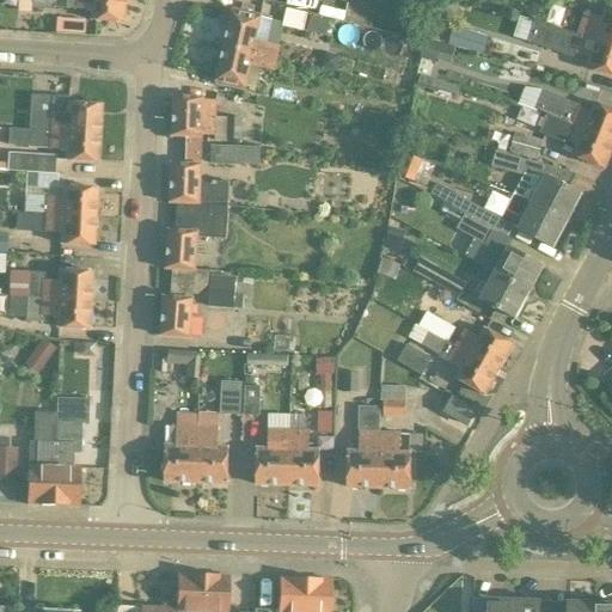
[(126,22),(126,0),(29,0),(29,7),(32,7),(32,8),(40,10),(55,11),(55,8),(77,8),(77,10),(93,11),(92,20),(97,20),(97,22),(120,23),(120,22),(126,22)]
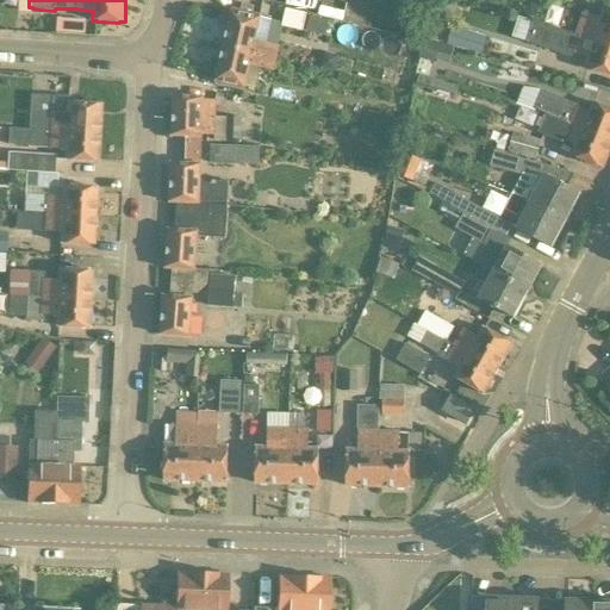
[(234,11),(225,48),(312,69),(313,67),(337,73),(342,51),(273,35),(271,45),(266,43),(271,20),(234,11)]
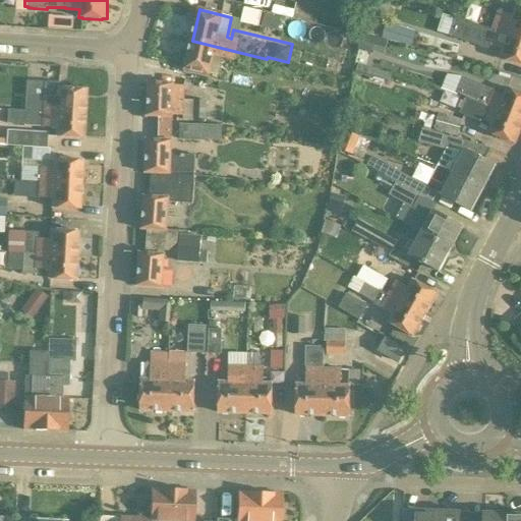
[(520,11),(516,9),(514,16),(498,12),(493,30),(520,38),(520,11)]
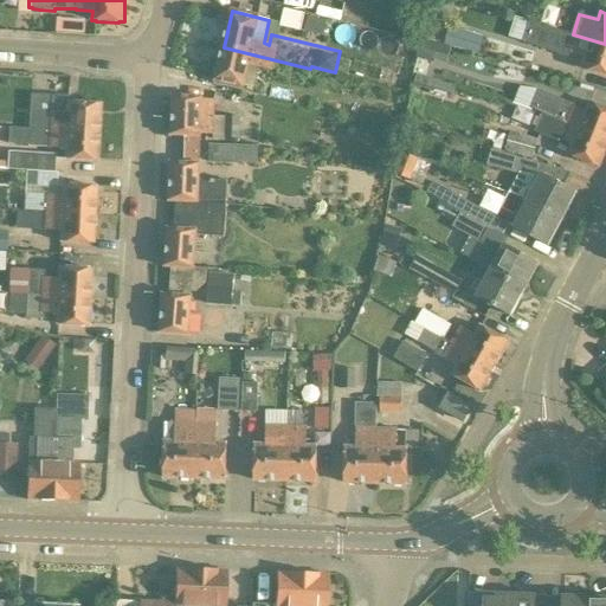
[(86,33),(86,17),(57,17),(57,32),(86,33)]
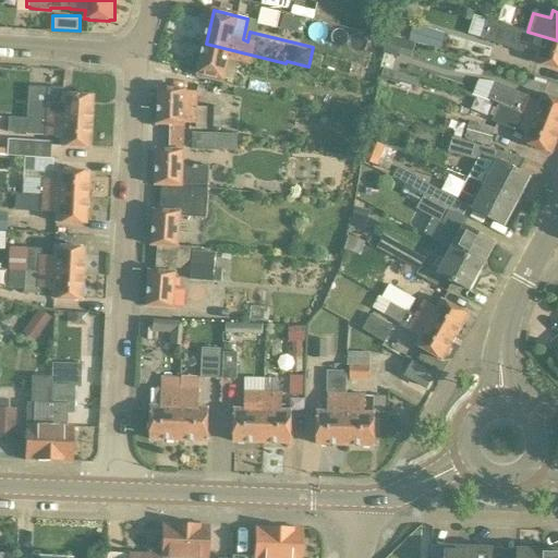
[(557,40),(528,32),(487,20),(482,40),(523,52),(524,50),(540,55),(536,63),(543,65),(543,67),(557,71),(557,40)]
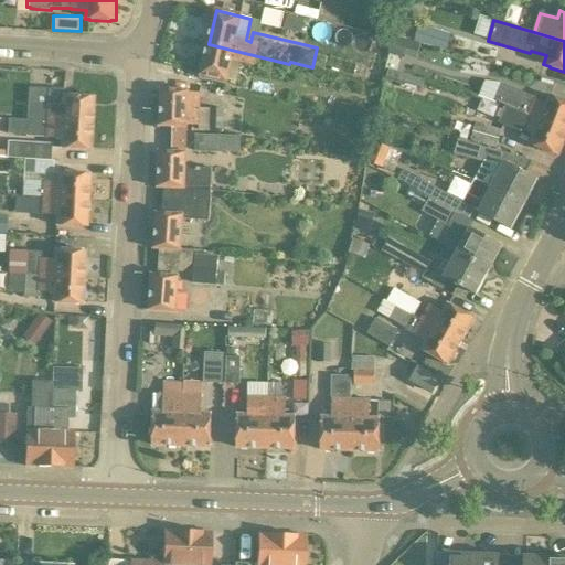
[(418,25),(414,42),(446,52),(451,35),(418,25)]
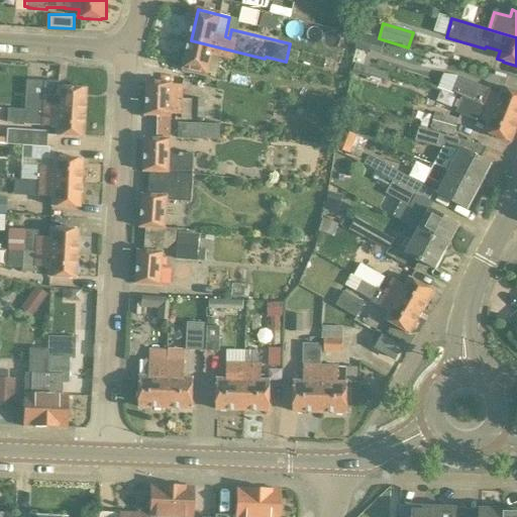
[(205,77),(206,73),(217,76),(221,58),(259,67),(260,65),(264,66),(265,59),(191,40),(183,71),(205,77)]
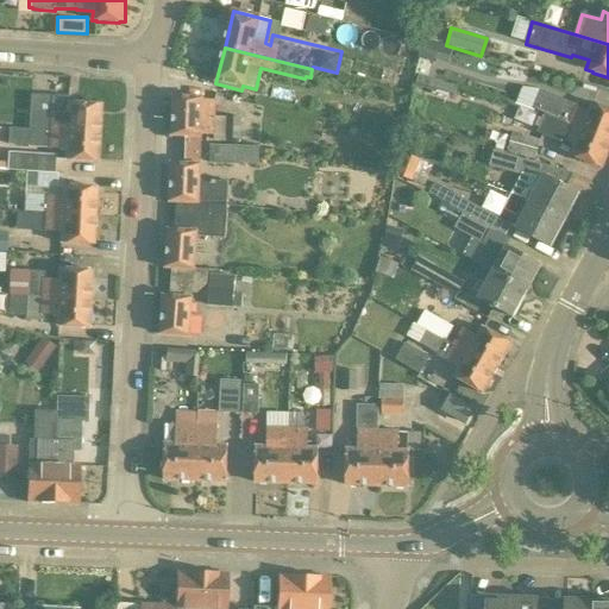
[(515,81),(521,68),(507,61),(501,74),(515,81)]
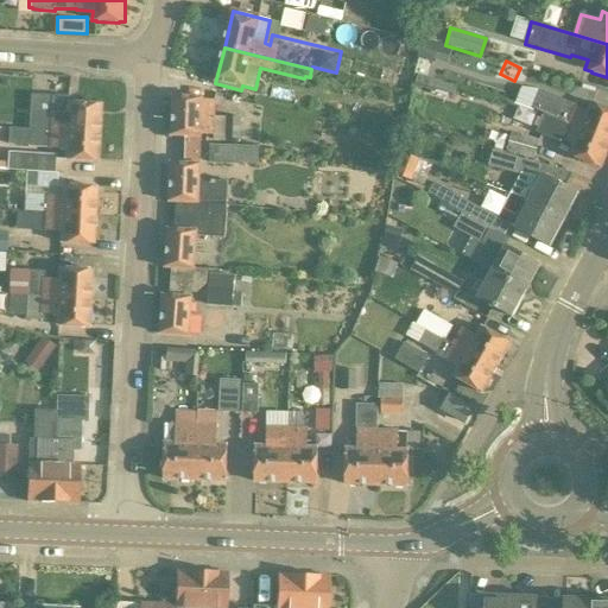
[(453,99),(456,86),(418,75),(415,87),(453,99)]
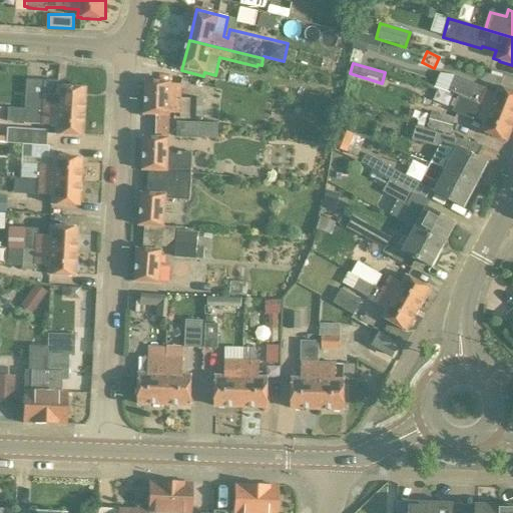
[(499,88),(496,95),(485,91),(486,89),(456,77),(450,93),(459,96),(459,97),(512,119),(512,92),(503,89),(503,90),(499,88)]
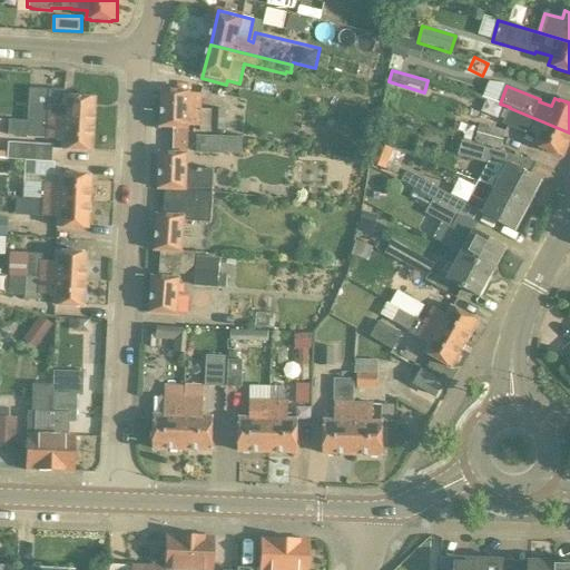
[(67,98),(64,97),(64,91),(28,89),(26,121),(91,125),(92,99),(88,99),(88,98),(67,97),(67,98)]
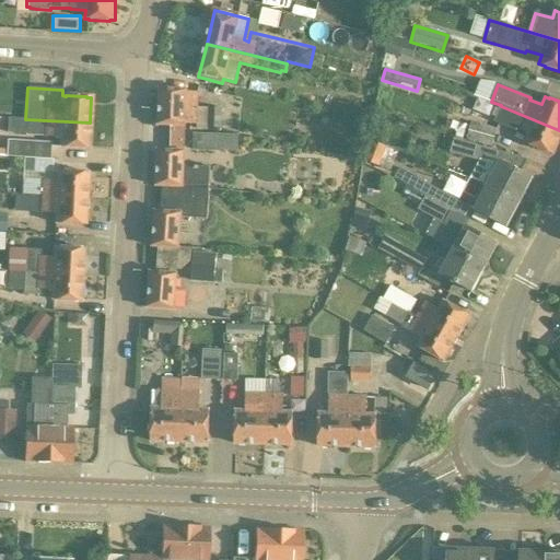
[(159,90),(158,126),(171,127),(185,127),(185,124),(197,125),(198,125),(198,108),(199,93),(186,93),(186,91),(159,90)]
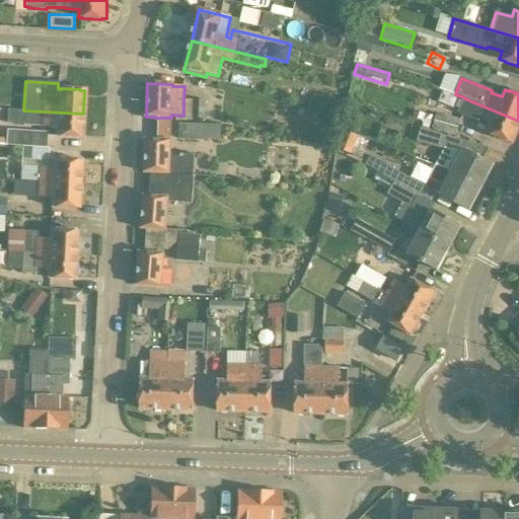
[(512,144),(518,126),(518,121),(464,98),(458,114),(478,122),(478,120),(491,125),(487,133),(491,135),(491,136),(507,143),(508,142),(512,144)]
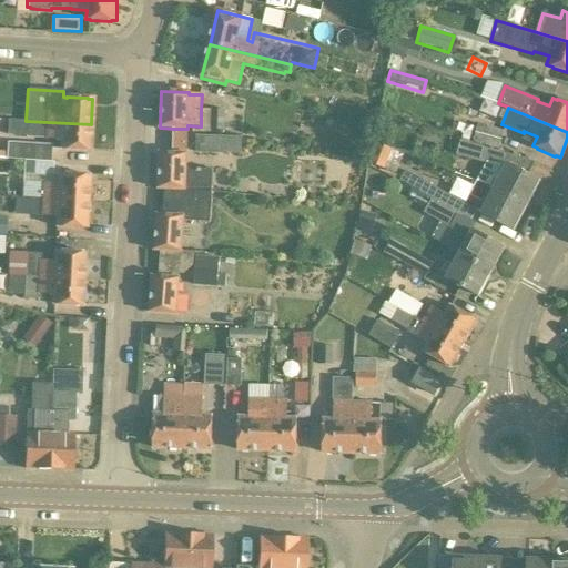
[(210,130),(224,131),(225,111),(211,110),(210,130)]
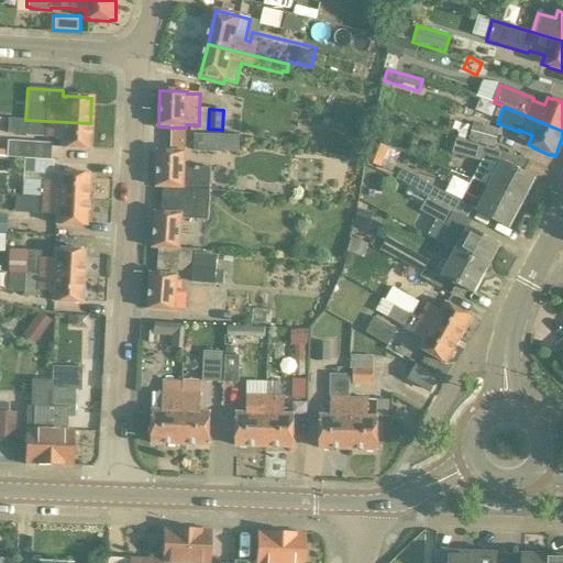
[(89,148),(90,123),(25,120),(24,136),(44,138),(44,139),(59,139),(59,147),(64,147),(64,148),(84,150),(84,148),(89,148)]
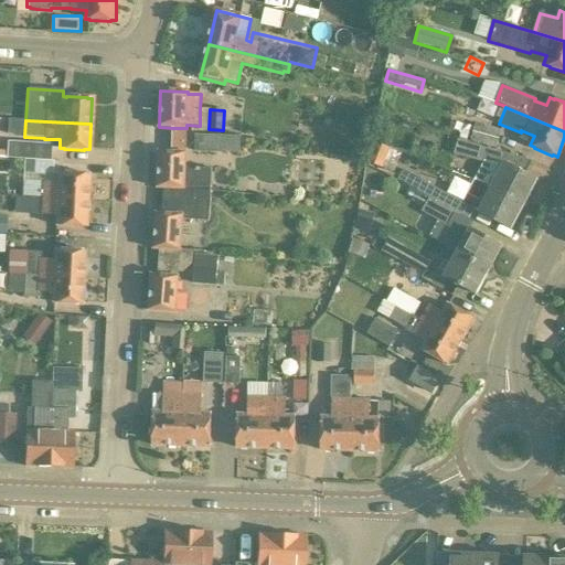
[(470,142),(496,149),(500,130),(476,124),(470,142)]
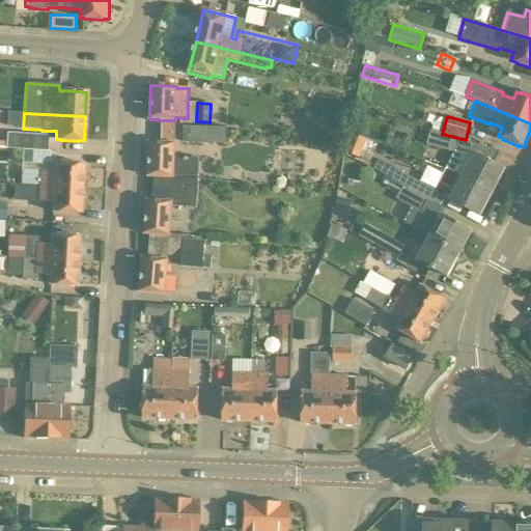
[(173,178),(173,176),(198,177),(198,160),(173,159),(175,120),(162,120),(161,144),(149,143),(147,177),(154,177),(173,178)]
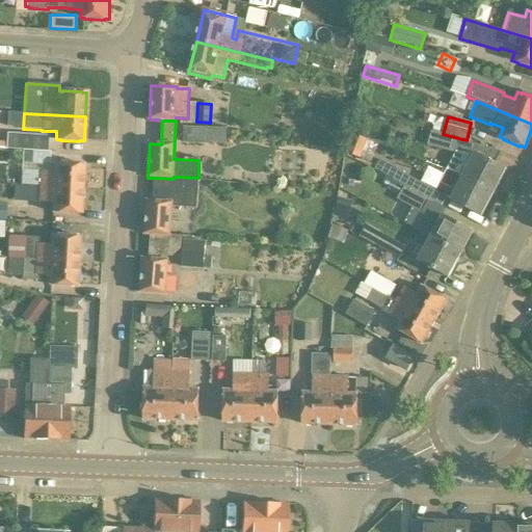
[(183,128),(183,143),(227,144),(227,129),(183,128)]
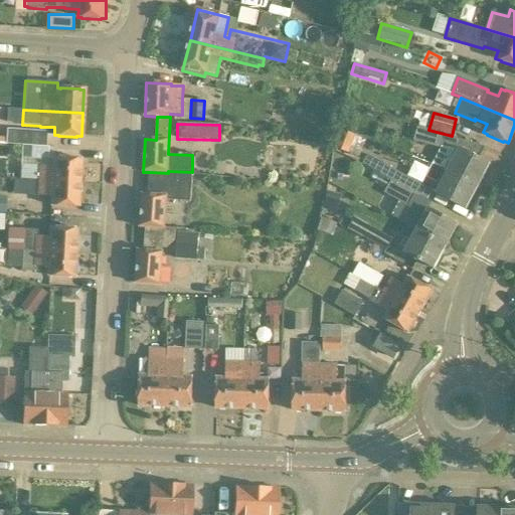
[(445,136),(416,128),(413,141),(442,149),(445,136)]
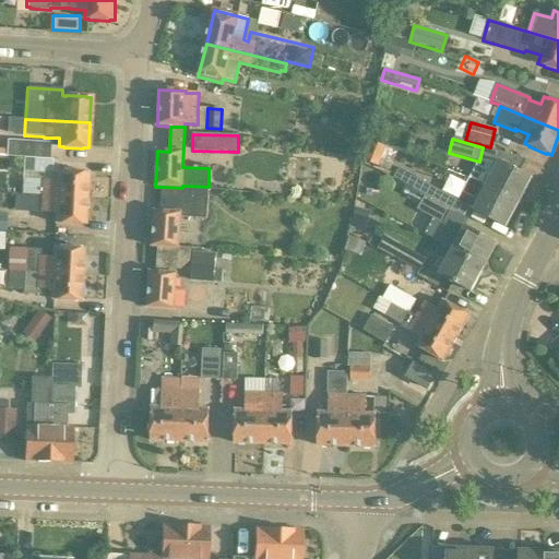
[(0,156),(23,157),(23,158),(49,159),(50,142),(7,140),(7,150),(0,149),(0,156)]
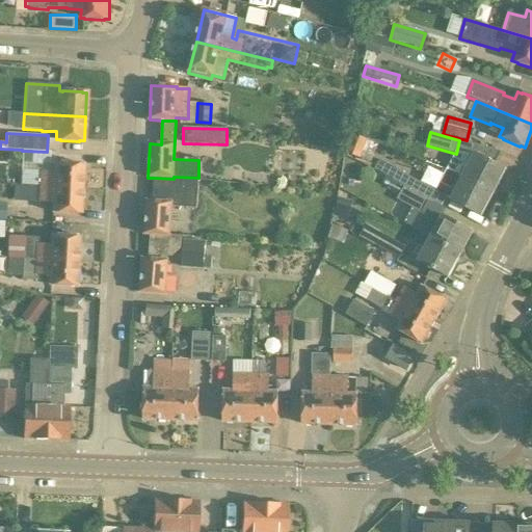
[(47,152),(22,151),(22,163),(49,164),(49,152),(47,152)]
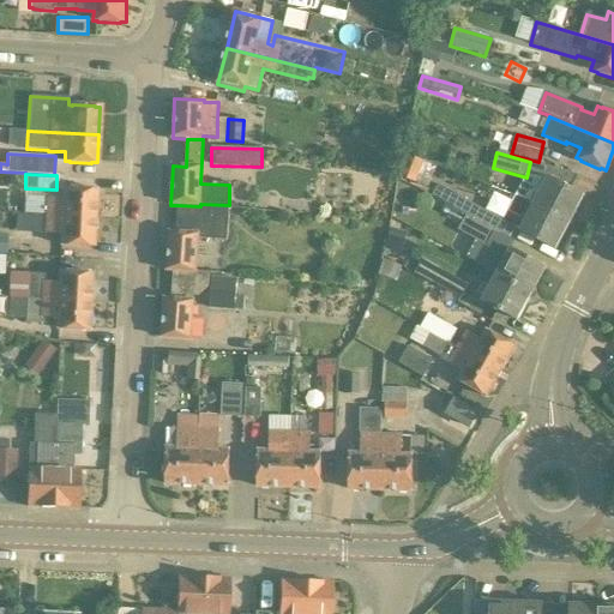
[(548,179),(535,204),(569,223),(583,197),(548,179)]
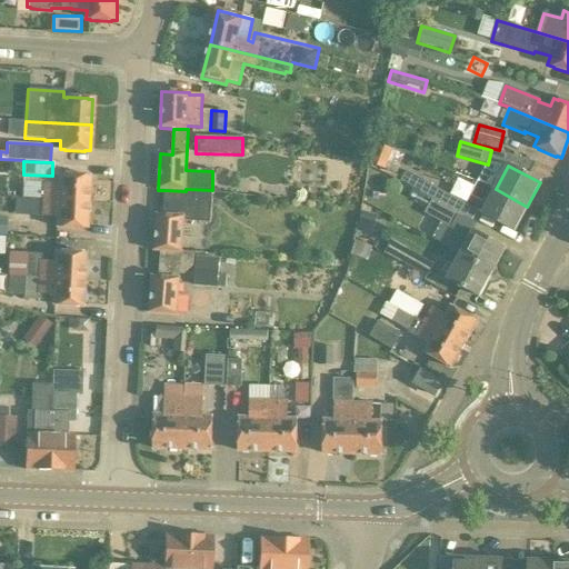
[(443,169),(436,185),(468,200),(476,185),(443,169)]
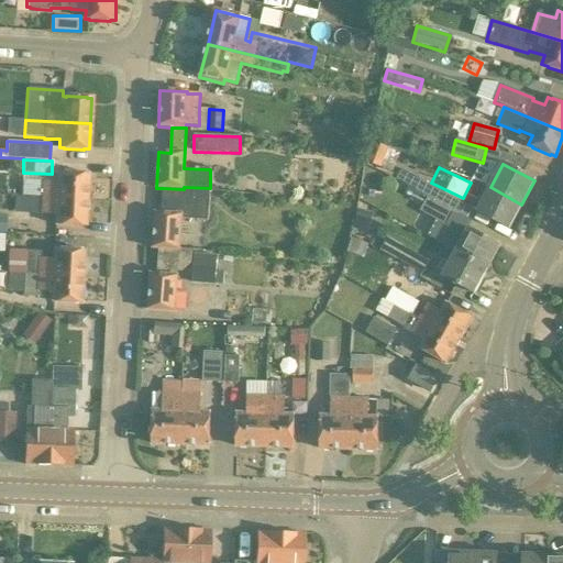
[(41,196),(40,198),(86,200),(87,175),(83,175),(83,174),(63,173),(63,174),(57,173),(57,181),(42,180),(42,181),(22,181),(22,196),(41,196)]
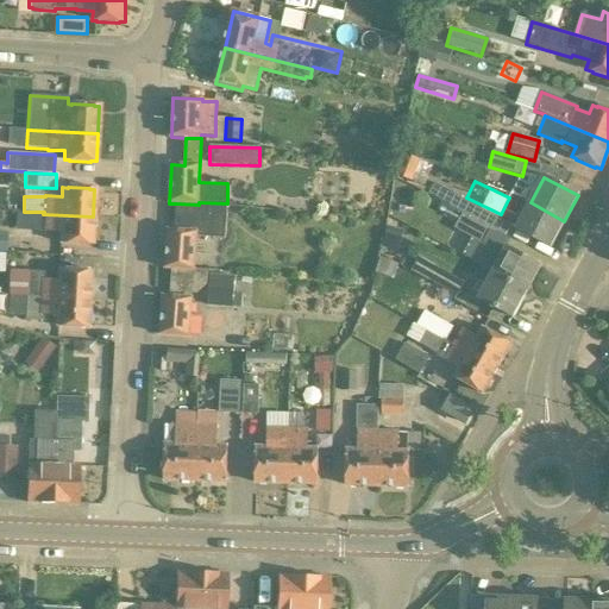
[(452,193),(446,202),(463,212),(462,215),(489,231),(490,231),(504,236),(510,225),(452,193)]
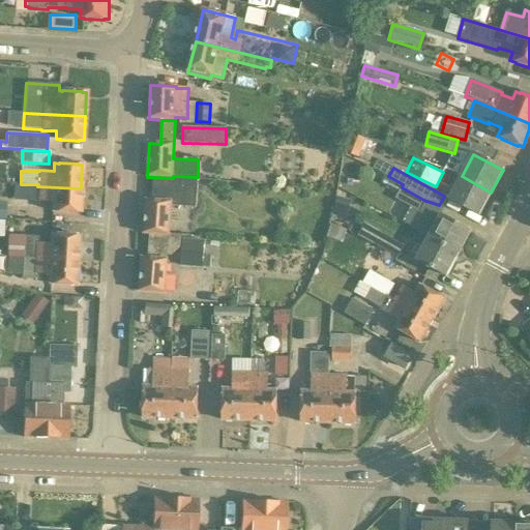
[(452,185),(455,187),(449,200),(479,215),(491,193),(462,176),(461,178),(445,170),(439,182),(450,188),(452,185)]
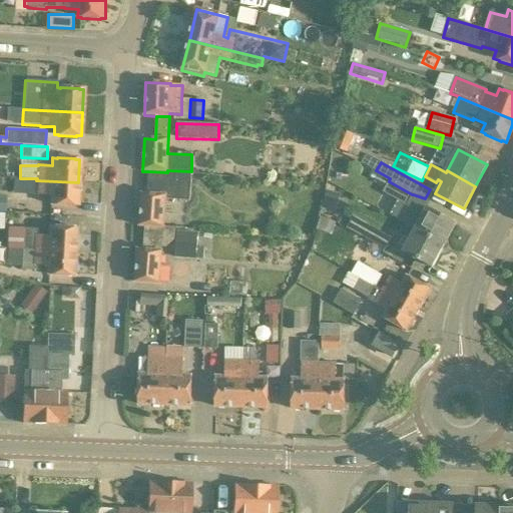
[(406,205),(412,194),(389,181),(390,178),(376,170),(375,171),(369,168),(363,178),(384,190),(383,192),(406,205)]
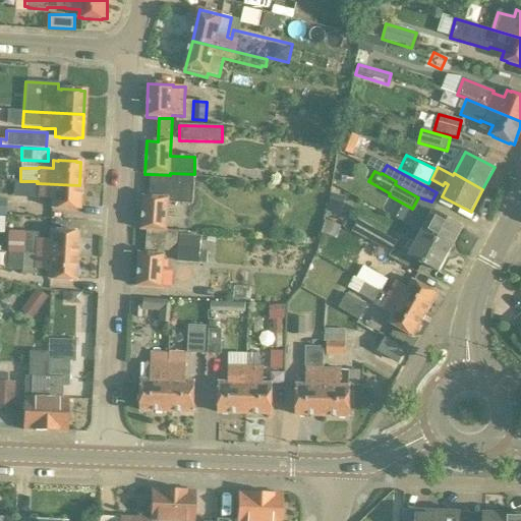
[(141,230),(148,231),(166,232),(168,204),(192,205),(194,175),(170,175),(151,174),(150,197),(143,196),(141,230)]
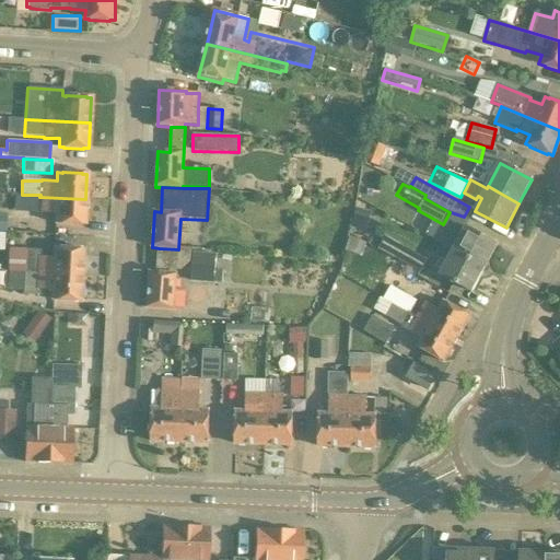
[(39,213),(55,214),(55,223),(59,223),(59,224),(80,225),(80,224),(84,224),(85,199),(39,197),(39,198),(27,197),(27,212),(39,213)]
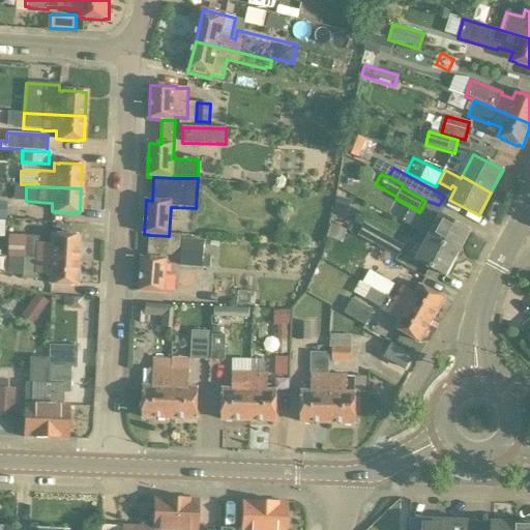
[(418,232),(429,238),(459,255),(471,232),(441,215),(435,228),(424,223),(418,232)]
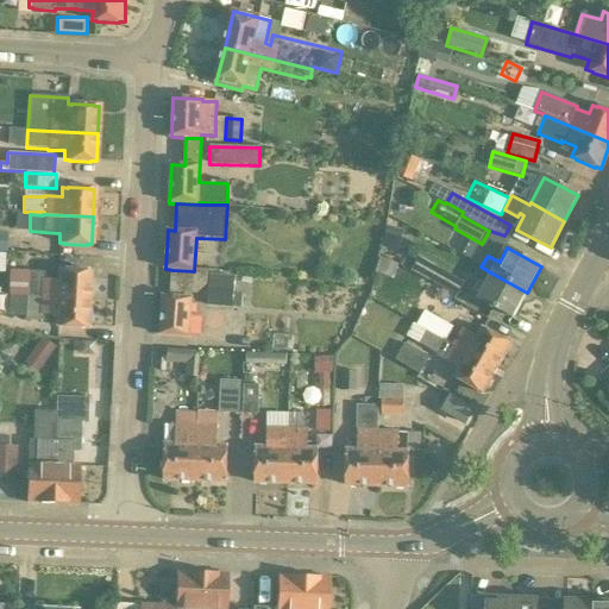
[(372,283),(388,289),(397,262),(382,256),(372,283)]
